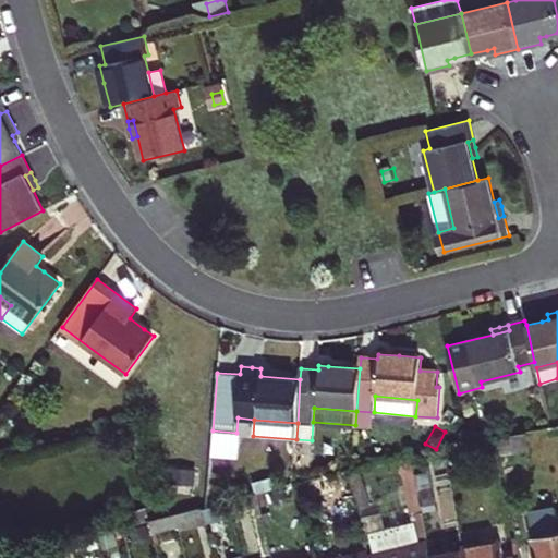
[(510,435),(514,453),(531,450),(528,432),(510,435)]
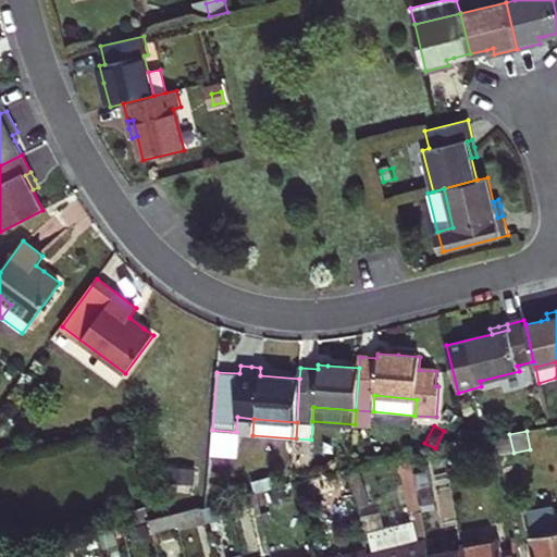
[(498,436),(502,455),(514,453),(509,434),(498,436)]
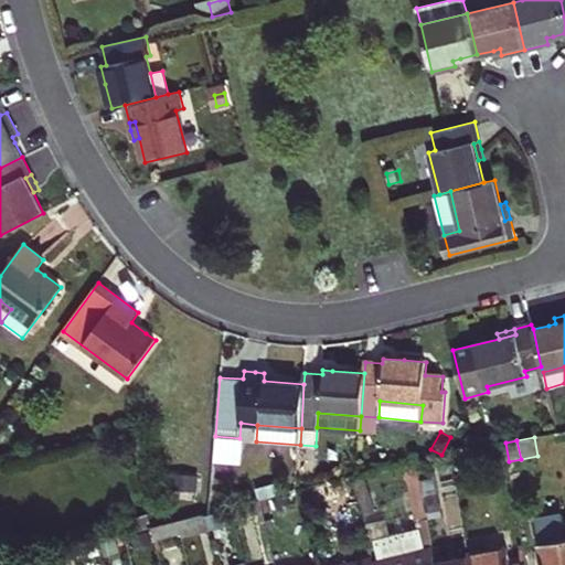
[(174,475),(173,488),(196,490),(198,476),(174,475)]
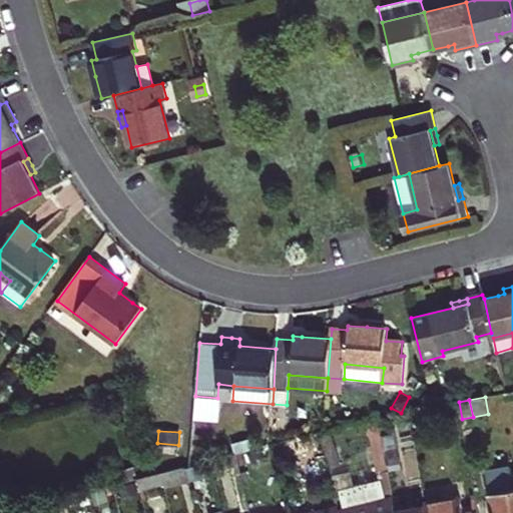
[(286,443),(290,459),(311,454),(306,437),(286,443)]
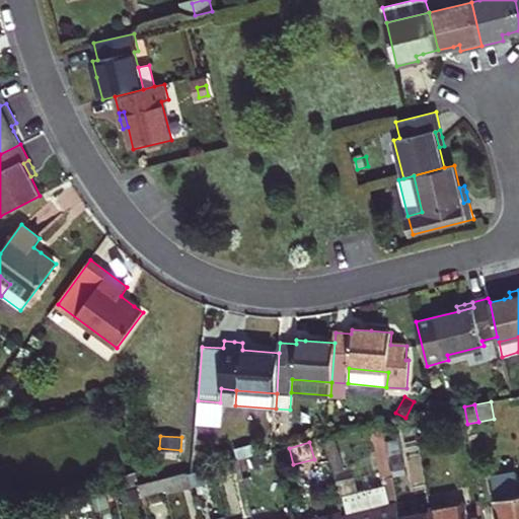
[(238,458),(258,453),(255,444),(235,449),(238,458)]
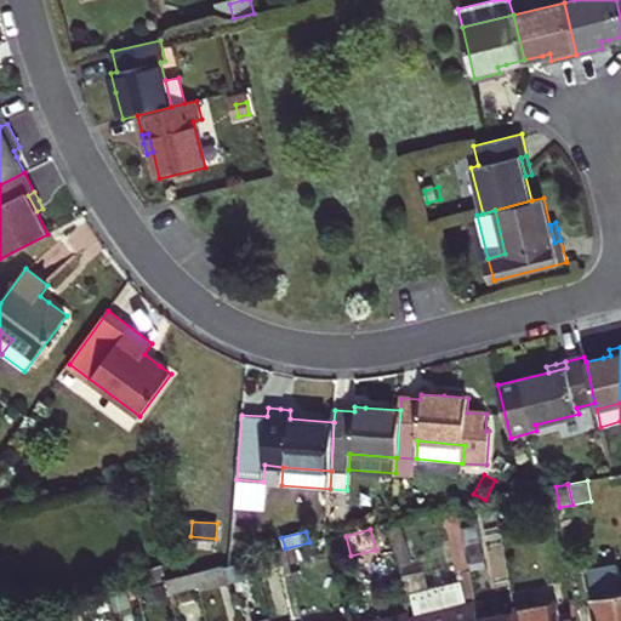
[(302,547),(306,560),(319,557),(315,543),(302,547)]
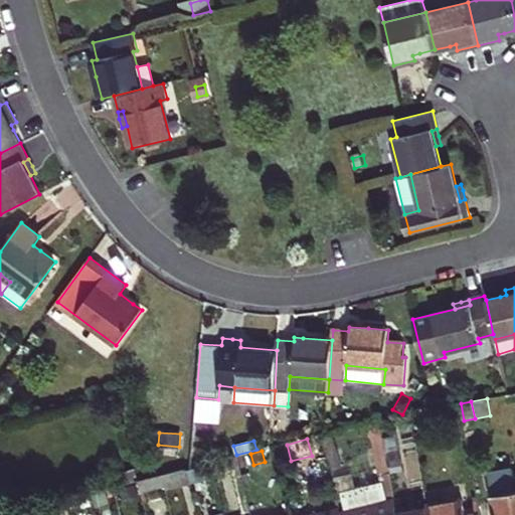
[(212,462),(215,474),(240,468),(236,455),(212,462)]
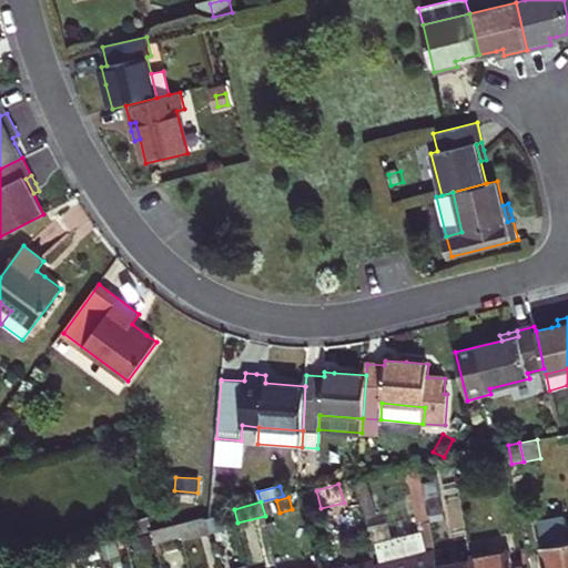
[(412,507),(415,521),(428,518),(426,504),(412,507)]
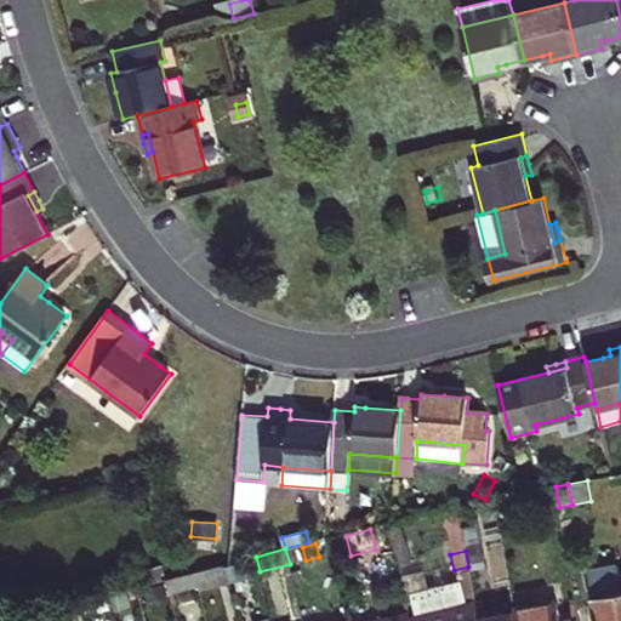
[(227,565),(231,582),(255,576),(250,559),(227,565)]
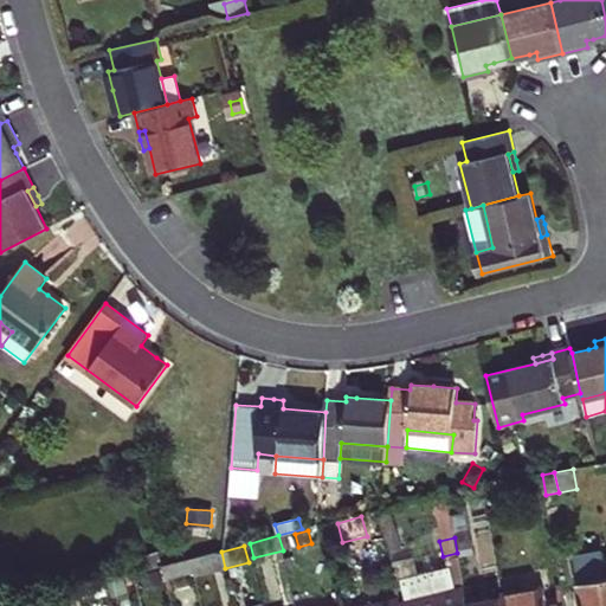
[(195,571),(197,575),(225,568),(221,552),(221,550),(192,559),(195,571)]
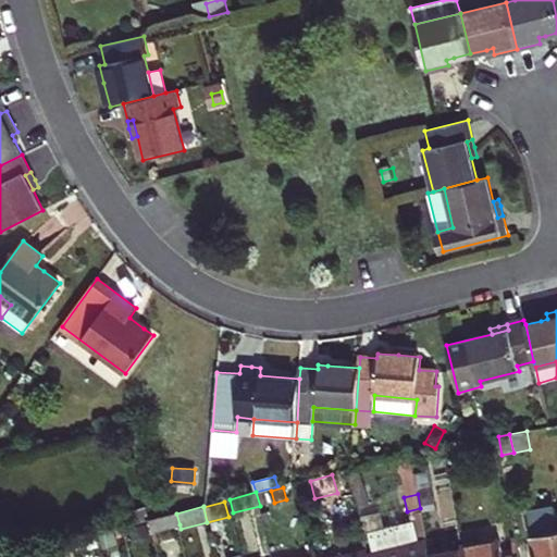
[(130,514),(133,525),(150,520),(151,520),(147,509),(130,514)]
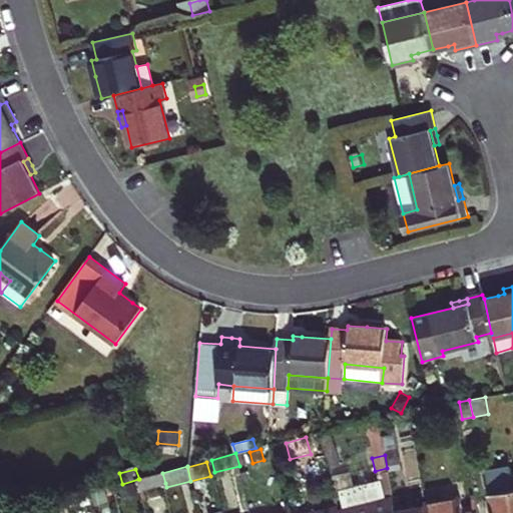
[(340,512),(395,512),(395,510),(388,471),(382,472),(387,498),(339,510),(340,512)]
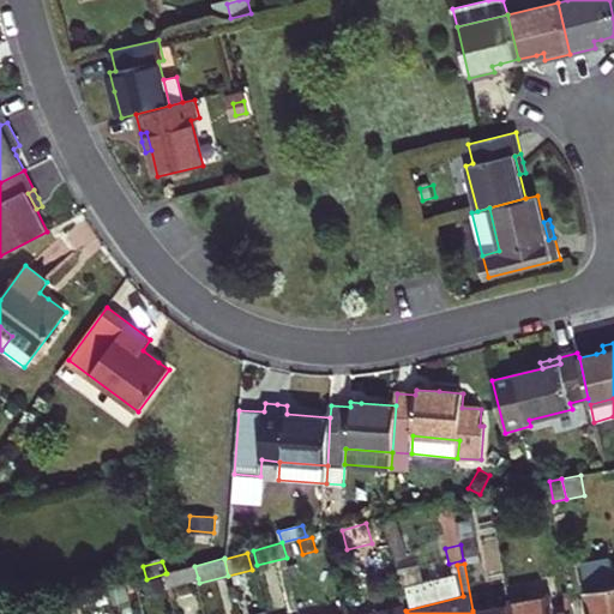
[(166,573),(169,585),(198,578),(194,566),(167,573),(166,573)]
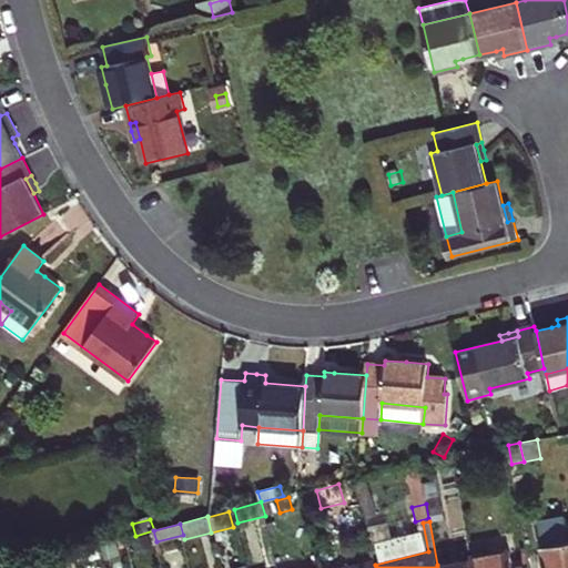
[(567,567),(567,524),(540,529),(547,567),(567,567)]
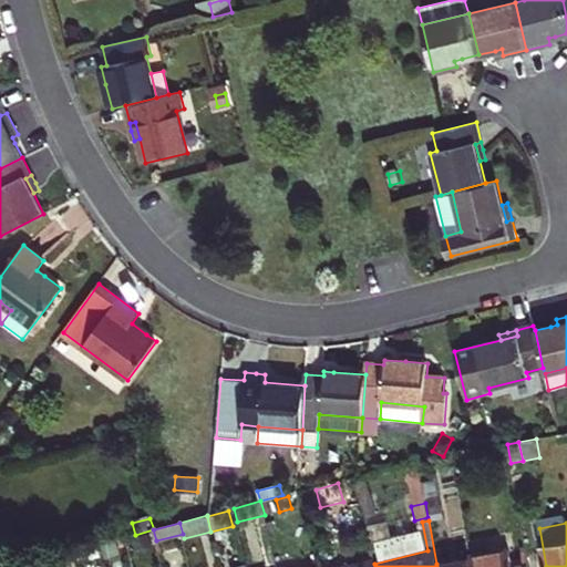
[(133,537),(136,548),(152,545),(148,534),(133,537)]
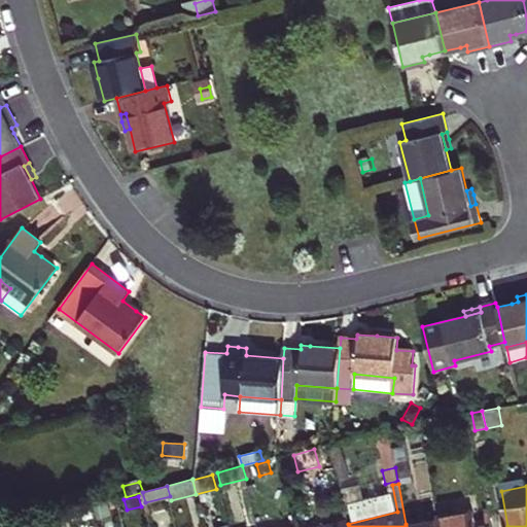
[(438,519),(440,526),(492,526),(491,518),(476,521),(475,511),(438,519)]
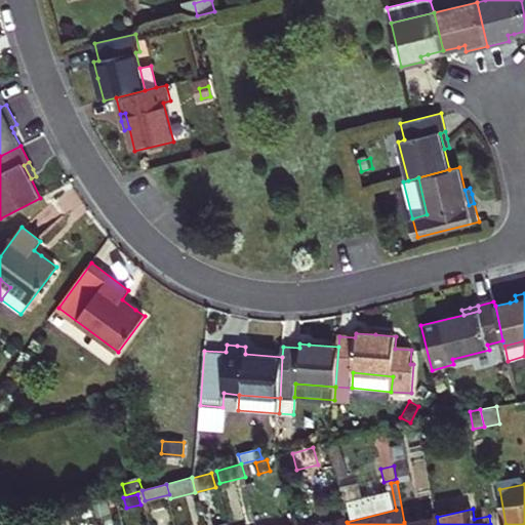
[(70,522),(69,515),(56,518),(58,524),(70,522)]
